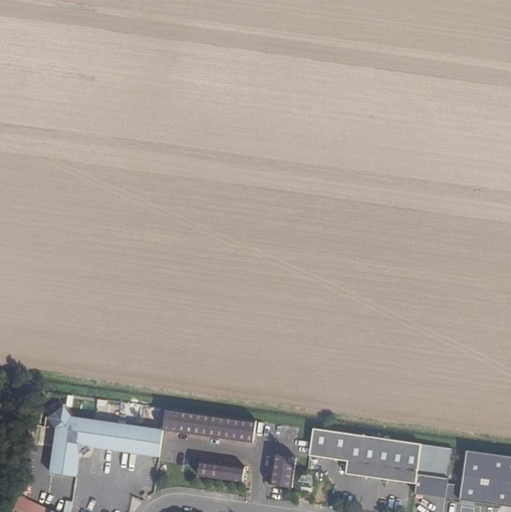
[(77,452),(88,445),(158,456),(162,430),(70,417),(61,406),(46,416),(55,428),(48,472),(73,475),(77,452)]
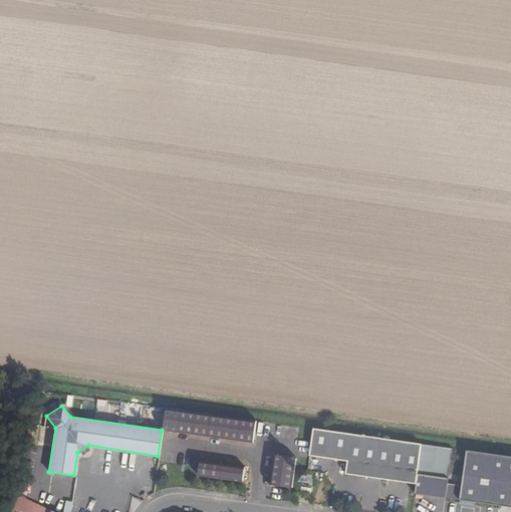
[(254,419),(165,407),(162,430),(251,442),(254,419)]
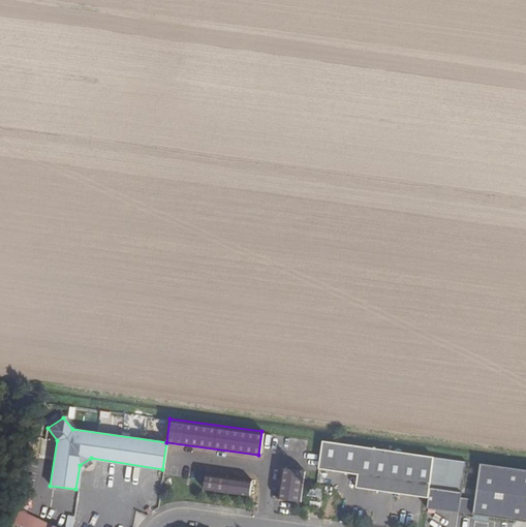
[(353,486),(427,497),(429,486),(433,456),(320,439),(317,467),(356,473),(353,486)]
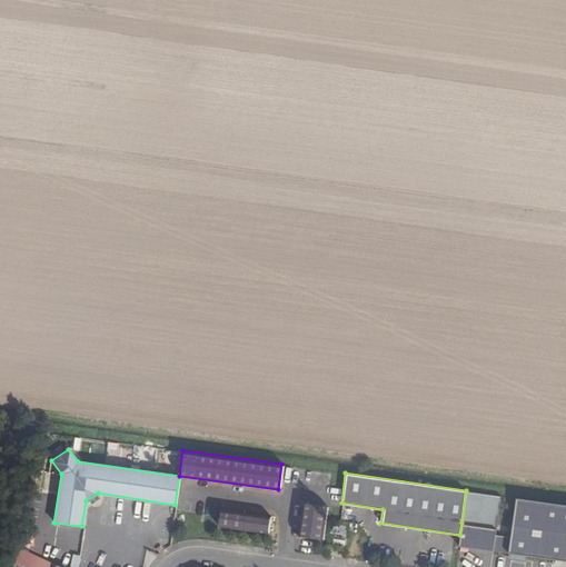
[(565,560),(565,504),(516,497),(510,535),(495,533),(496,527),(462,523),(459,535),(458,546),(565,560)]
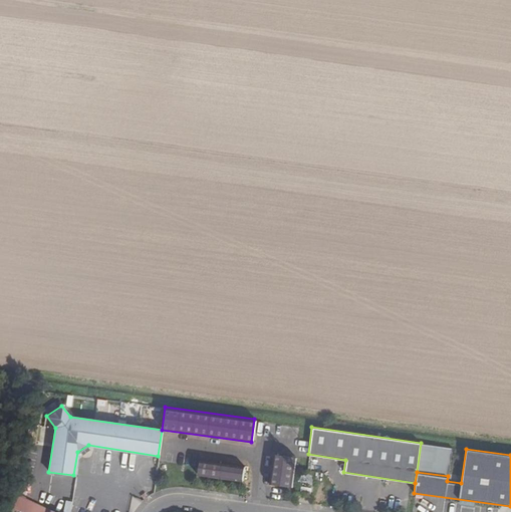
[(266,483),(290,486),(295,456),(271,453),(266,483)]
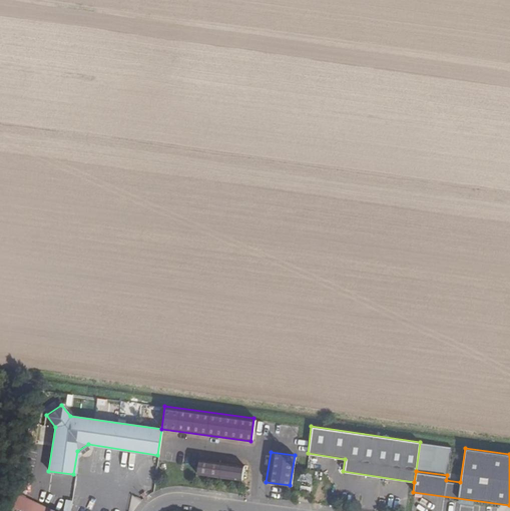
[(242,465),(198,459),(196,474),(241,480),(242,465)]
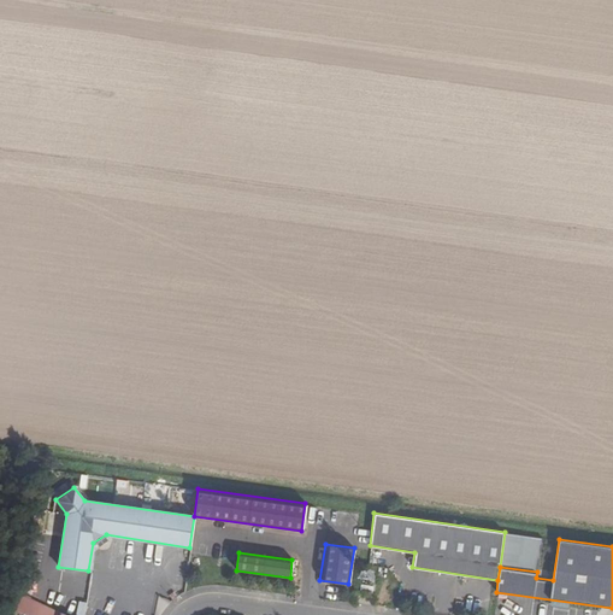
[(33,587),(34,597),(43,596),(43,586),(33,587)]
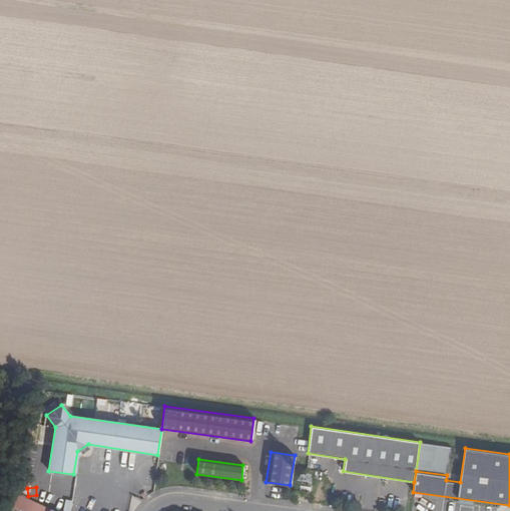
[(296,493),(295,499),(307,501),(308,495),(296,493)]
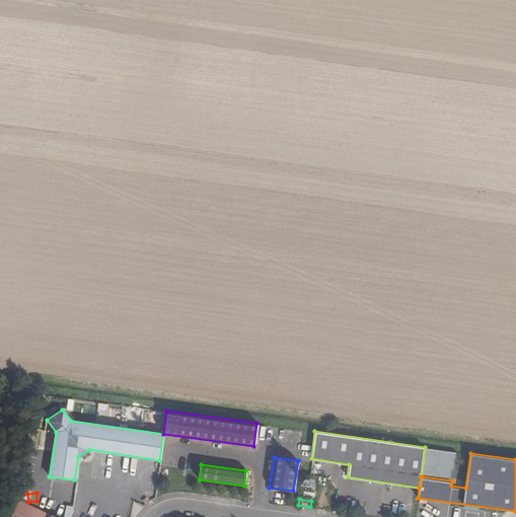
[(17,500),(14,515),(21,516),(38,516),(41,506),(17,500)]
